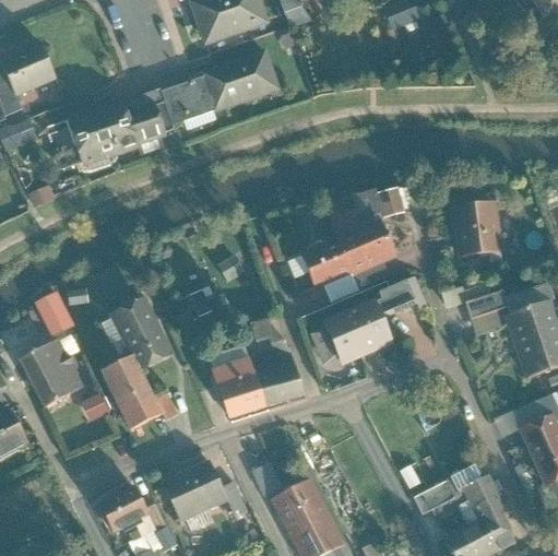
[(189,0),(187,1),(202,44),(268,21),(259,0),(189,0)]
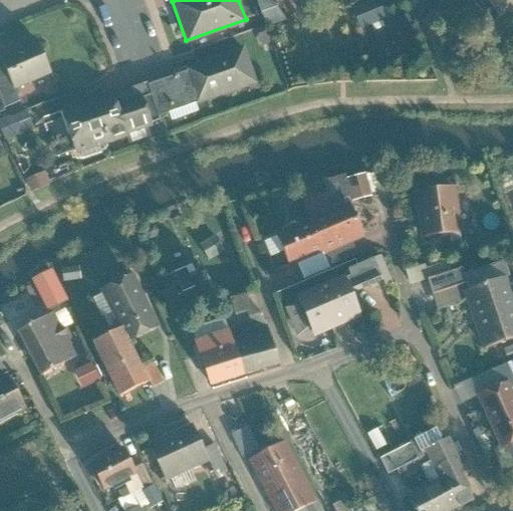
[(256,0),(260,9),(278,3),(277,0),(256,0)]
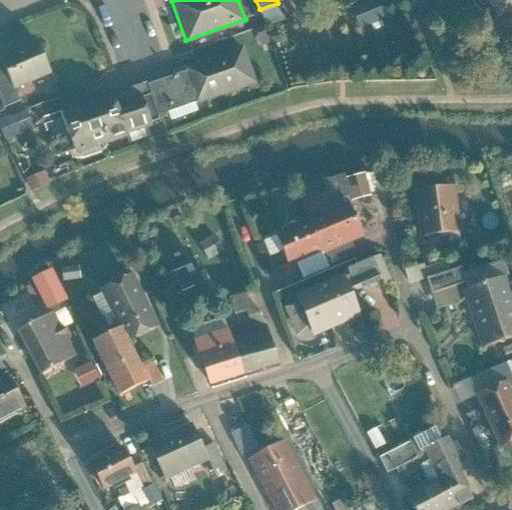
[(358,0),(349,4),(359,26),(390,13),(383,0),(358,0)]
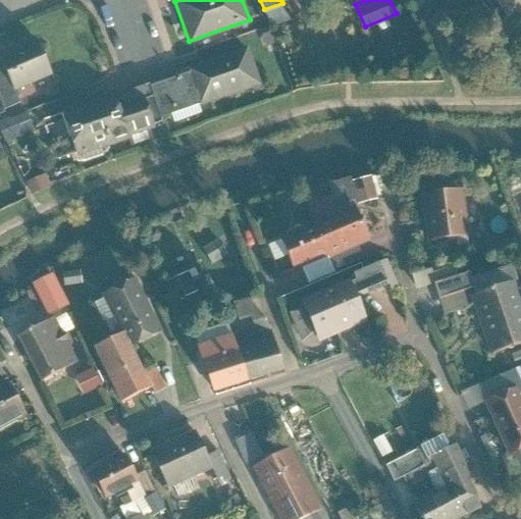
[(492,0),(508,22),(520,14),(520,0),(492,0)]
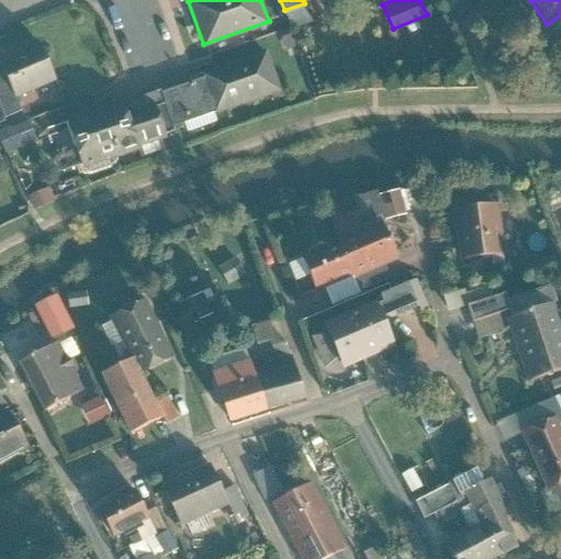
[(268,48),(201,71),(214,110),(281,87),(268,48)]
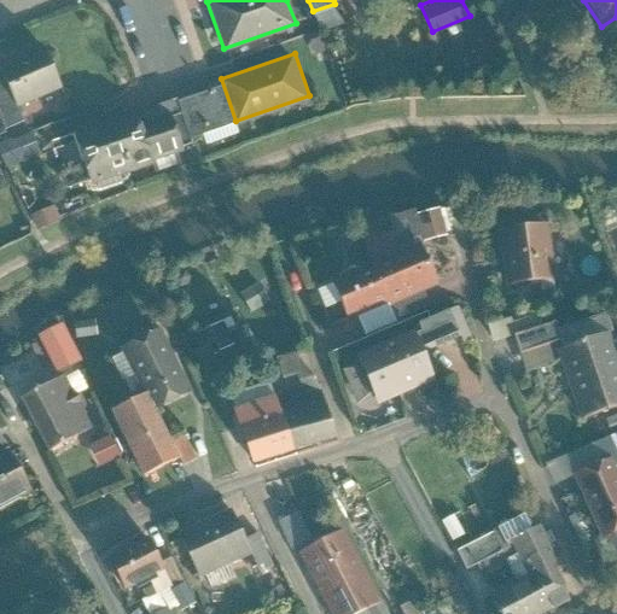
[(0,135),(71,100),(52,63),(6,85),(0,71),(0,135)]
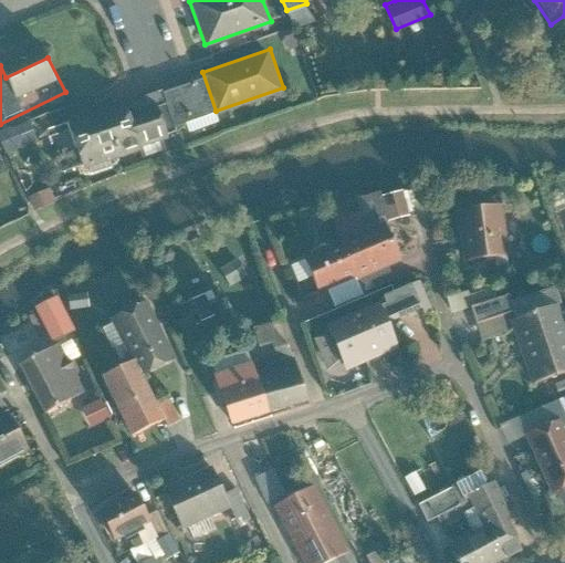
[(128,103),(66,124),(82,167),(169,137),(160,114),(135,123),(128,103)]
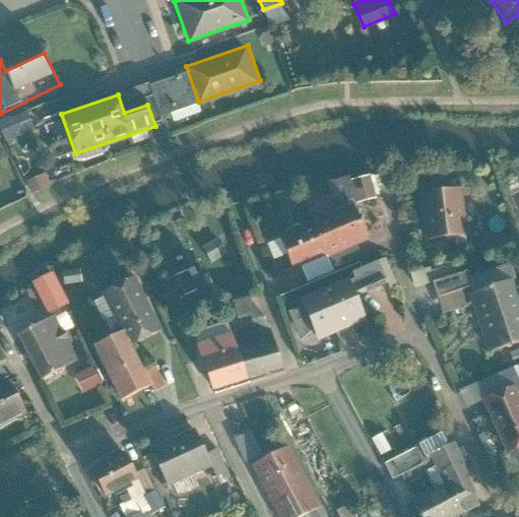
[(68,163),(25,180),(29,190),(72,173),(68,163)]
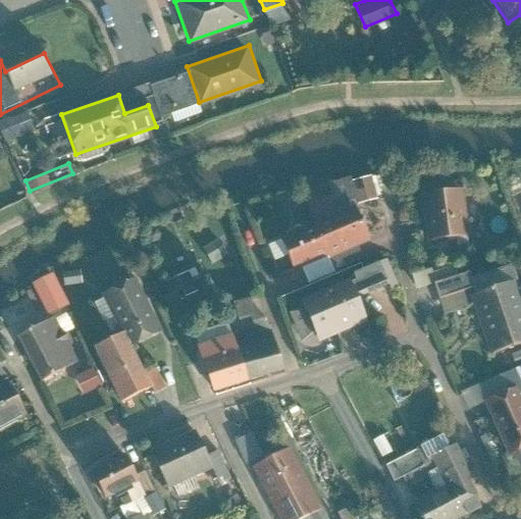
[(374,171),(351,178),(359,204),(382,196),(374,171)]
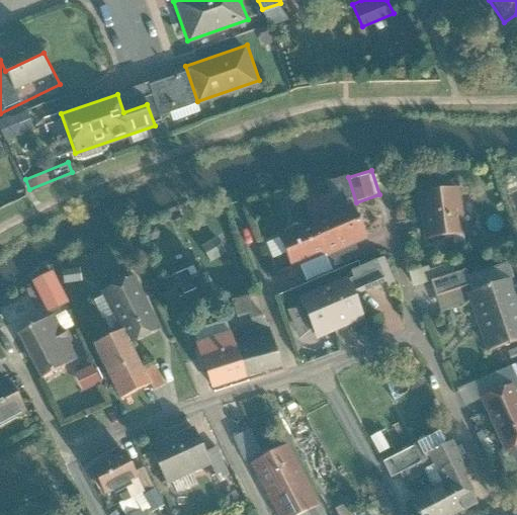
[(462,185),(417,190),(423,238),(467,232),(462,185)]
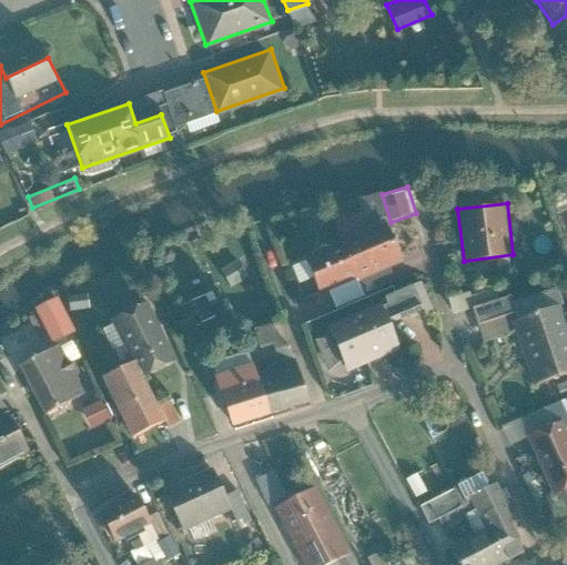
[(321,293),(330,289),(358,278),(405,259),(391,222),(305,256),(321,293)]
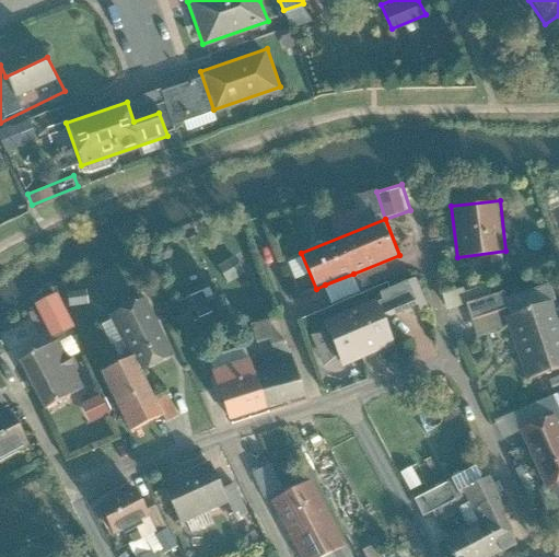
[(236,251),(219,260),(228,279),(246,269),(236,251)]
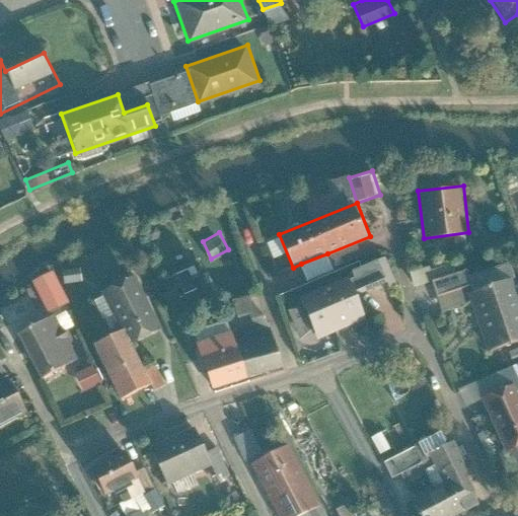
[(327,253),(301,264),(307,277),(333,268),(327,253)]
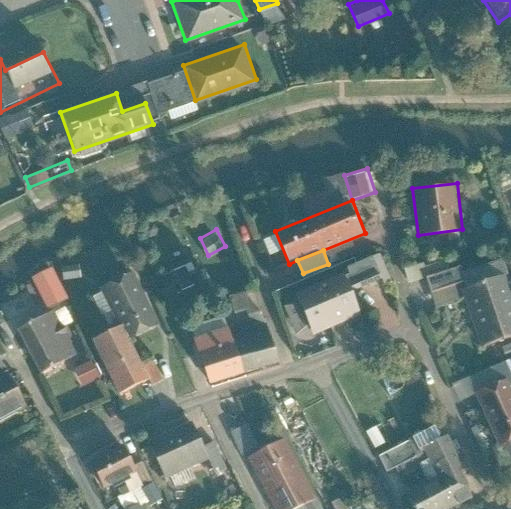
[(348,277),(299,296),(313,332),(364,312),(355,289),(383,278),(374,254),(344,266),(348,277)]
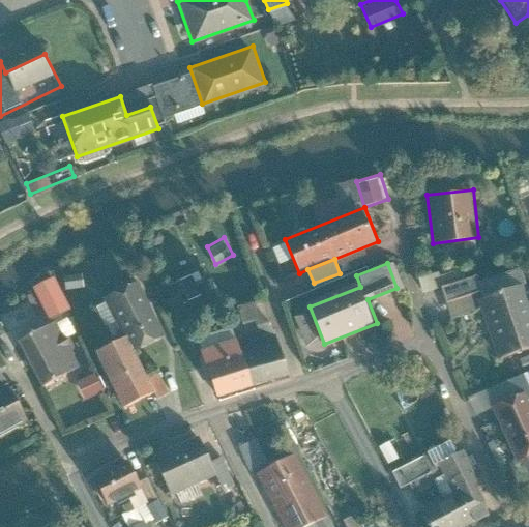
[(52,275),(32,286),(51,319),(69,308),(52,275)]
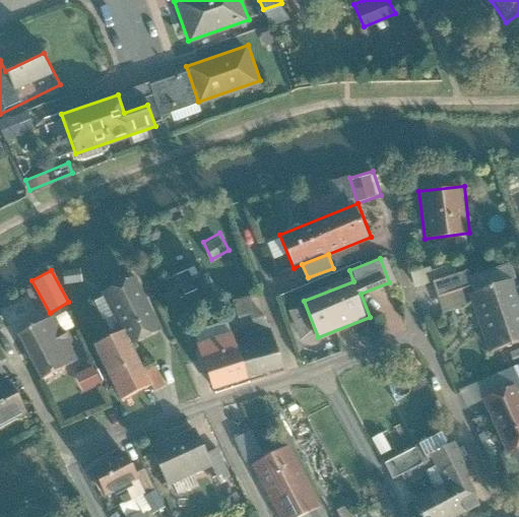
[(466,270),(431,278),(435,297),(470,288),(466,270)]
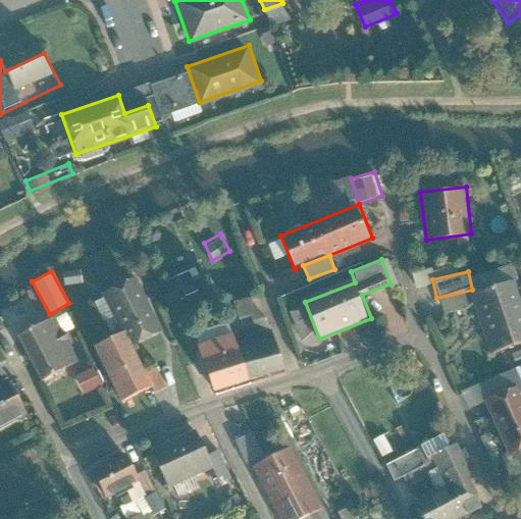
[(123,330),(93,346),(121,402),(151,386),(131,347),(164,329),(136,275),(104,292),(123,330)]
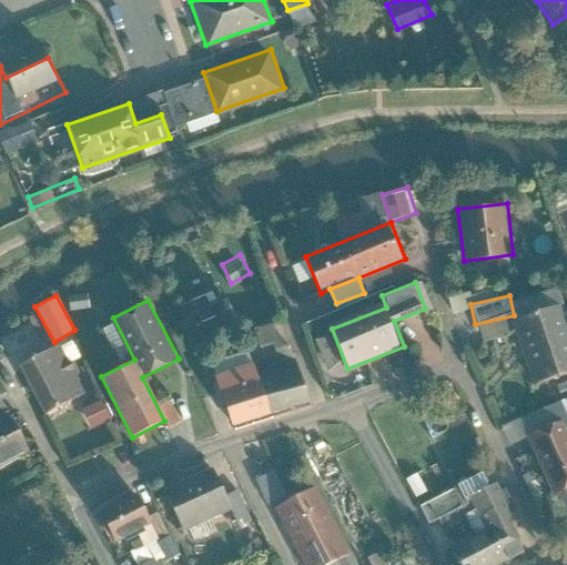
[(566,312),(564,301),(514,315),(532,379),(566,369),(566,312)]
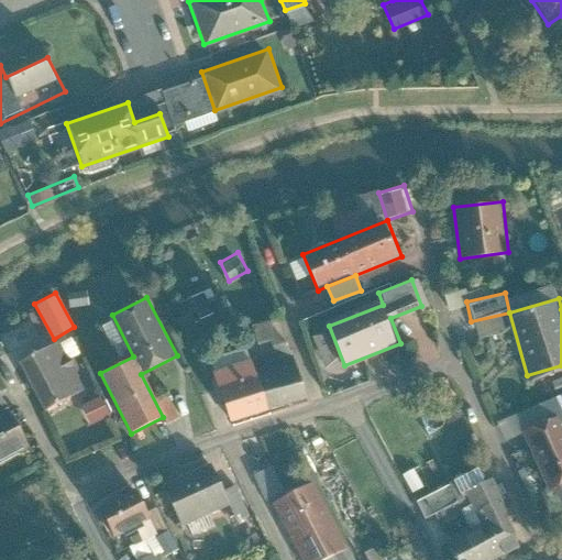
[(54,339),(17,359),(44,409),(80,391),(54,339)]
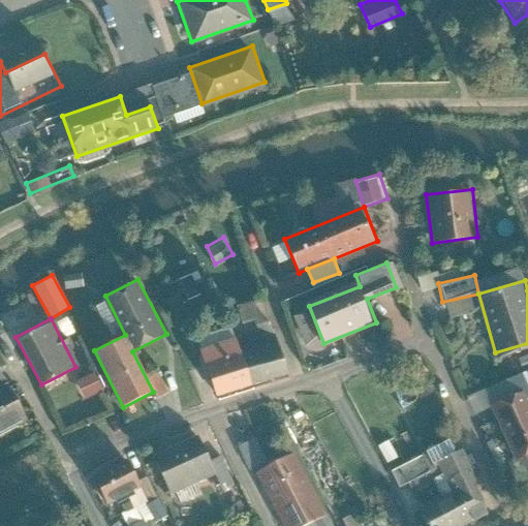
[(274,328),(202,349),(216,397),(288,375),(274,328)]
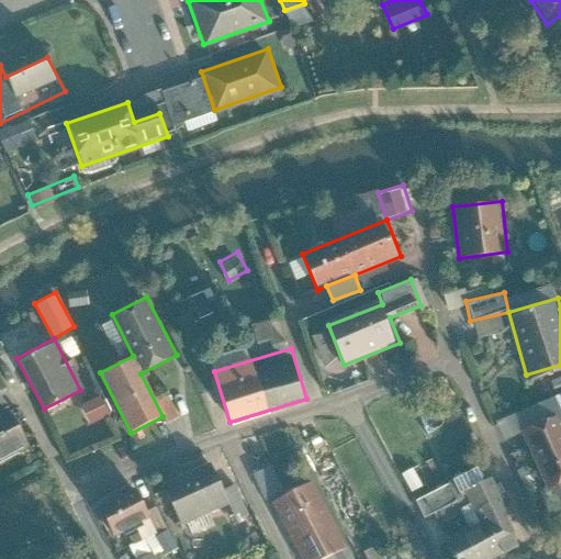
[(560,393),(498,420),(507,439),(523,433),(547,491),(560,484),(560,423),(560,421),(560,420),(560,393)]
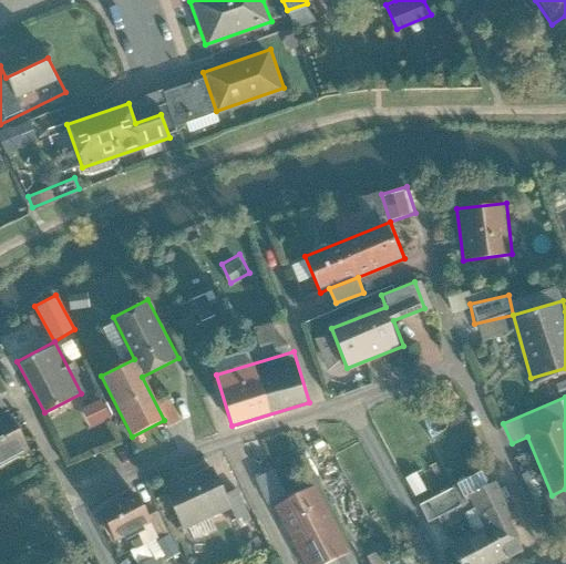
[(99,398),(80,407),(89,426),(107,417),(99,398)]
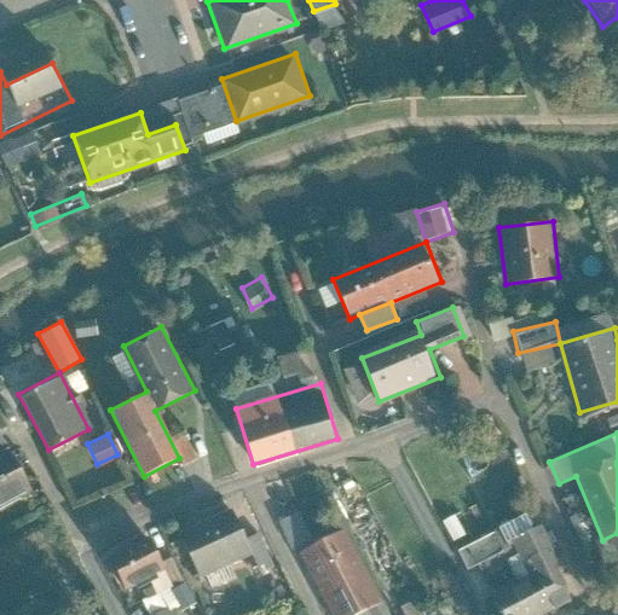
[(11,447),(0,452),(0,508),(33,491),(11,447)]
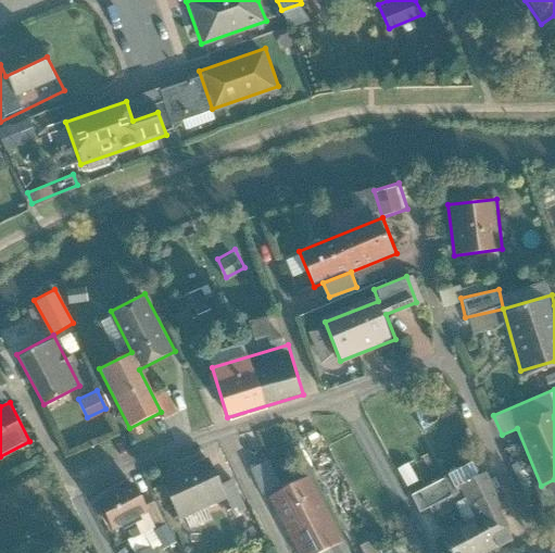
[(210,459),(162,481),(178,516),(227,494),(210,459)]
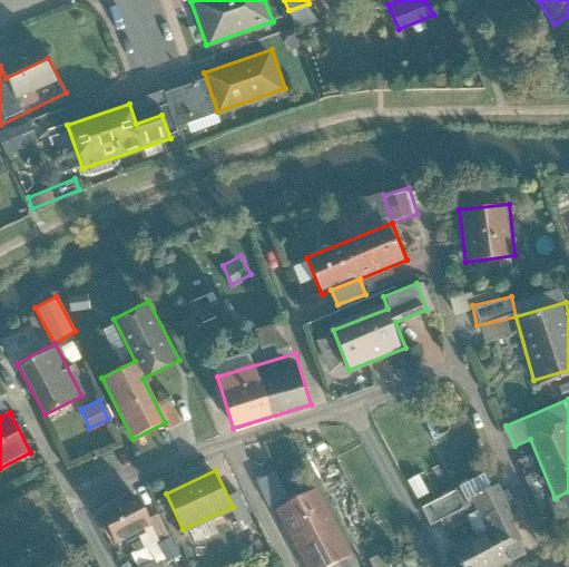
[(488,534),(452,550),(460,566),(497,566),(530,550),(497,482),(469,497),(488,534)]
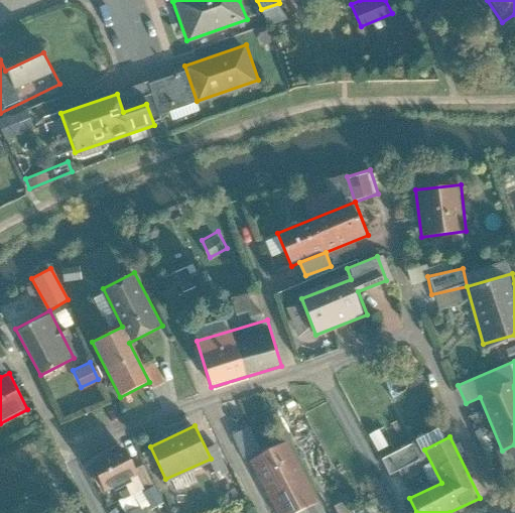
[(287,437),(249,459),(278,512),(296,512),(322,499),(287,437)]
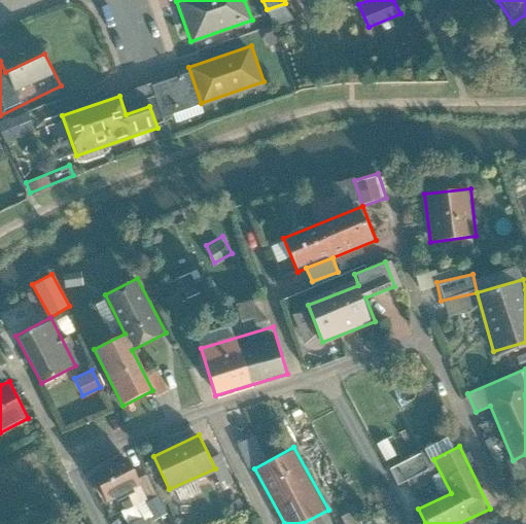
[(422,451),(390,466),(398,484),(430,467),(422,451)]
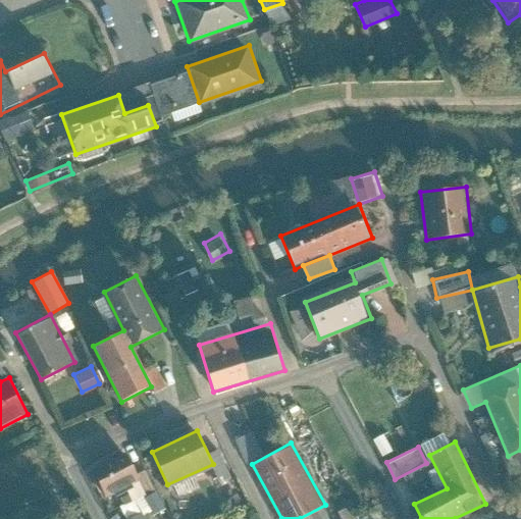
[(128,458),(93,474),(105,500),(140,482),(128,458)]
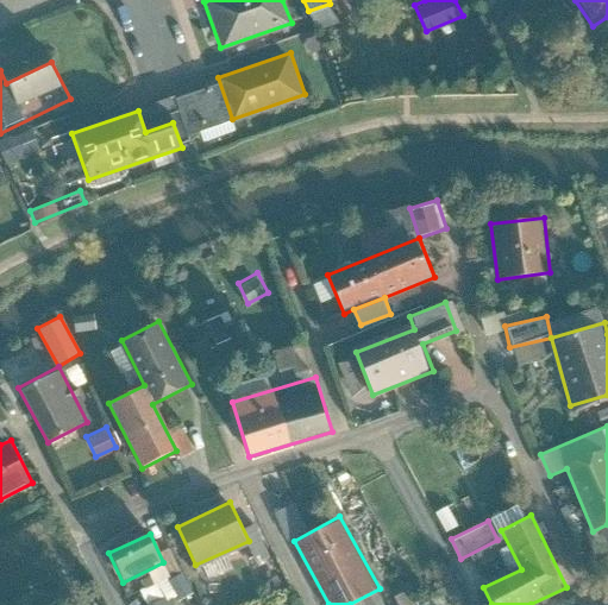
[(206,575),(229,565),(224,555),(201,566),(206,575)]
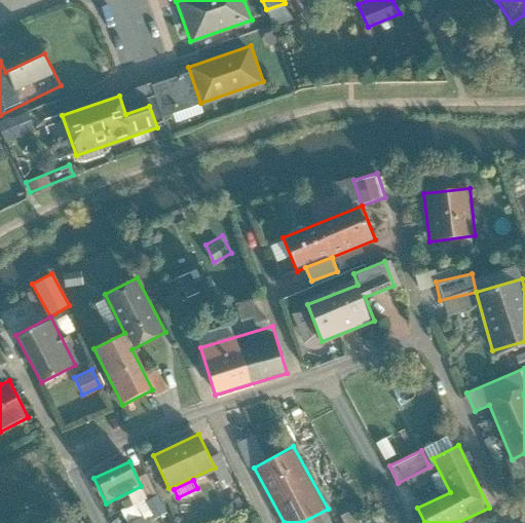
[(155,493),(140,500),(150,521),(165,513),(155,493)]
